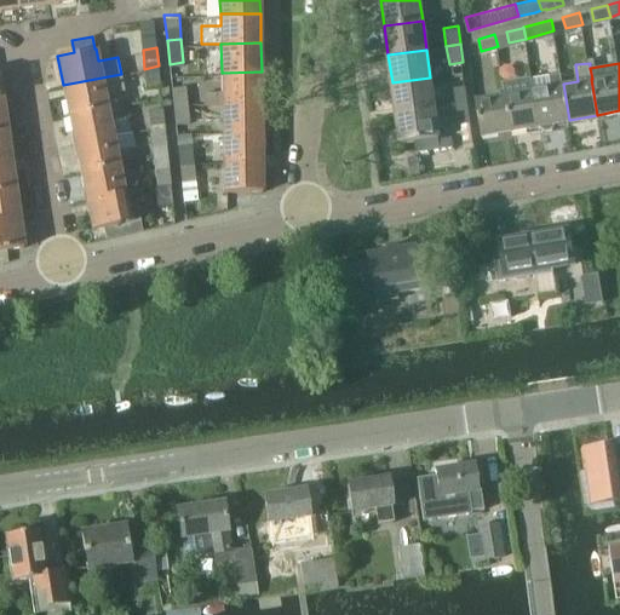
[(147,86),(160,84),(159,65),(144,69),(147,86)]
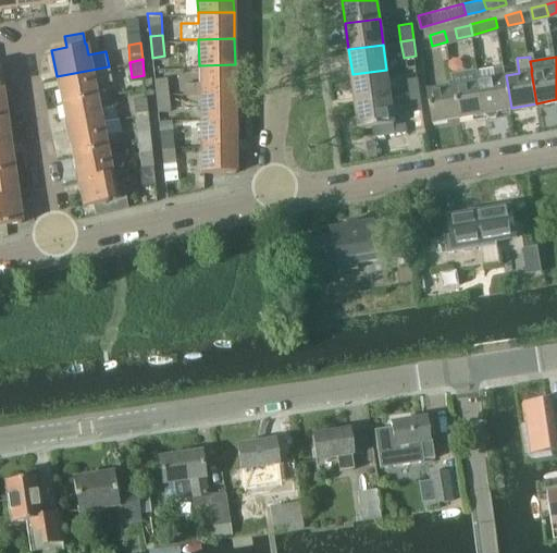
[(480,80),(485,112),(486,112),(490,115),(497,114),(499,110),(511,108),(506,75),(504,63),(494,65),(495,76),(480,80)]
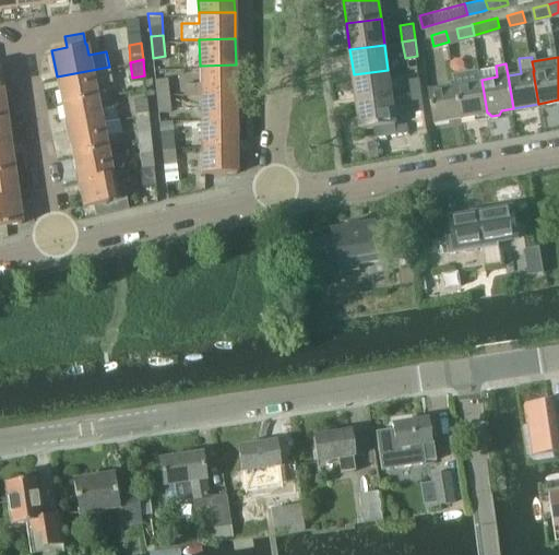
[(200,81),(183,81),(183,92),(200,92),(236,91),(236,65),(200,66),(200,81)]
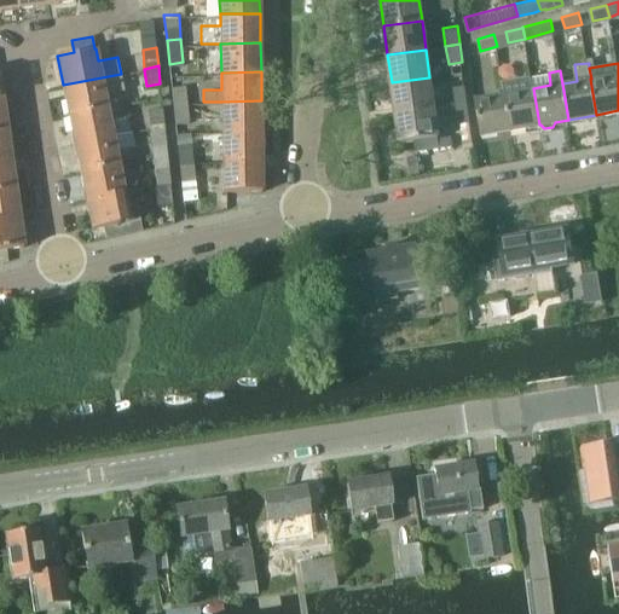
[(123,87),(121,74),(63,85),(69,114),(108,105),(104,92),(123,87)]
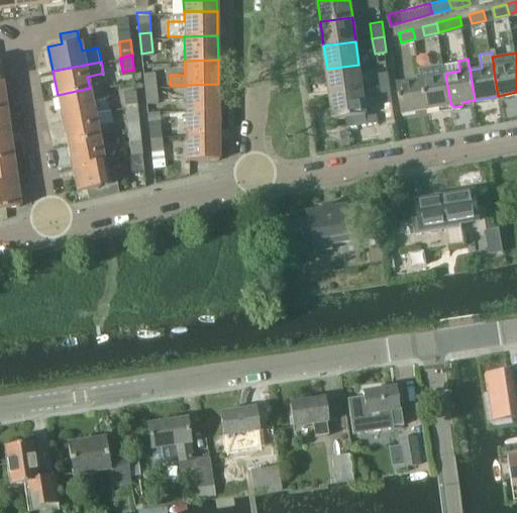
[(431,64),(419,65),(421,78),(427,108),(450,104),(445,74),(443,62),(431,64)]
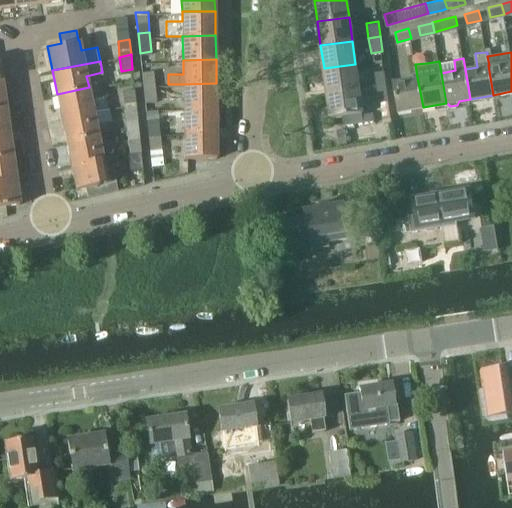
[(359,87),(355,64),(324,68),(327,92),(359,87)]
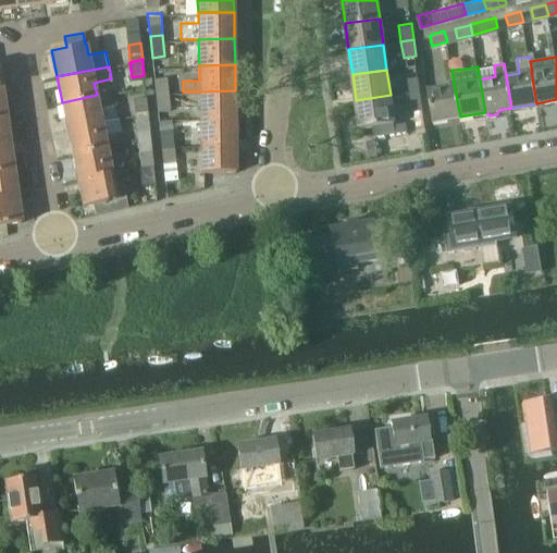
[(406,76),(408,93),(420,90),(418,74),(406,76)]
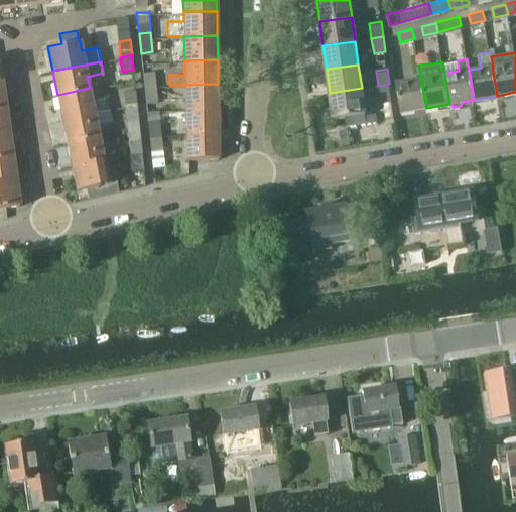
[(154,70),(143,71),(144,86),(156,85),(154,70)]
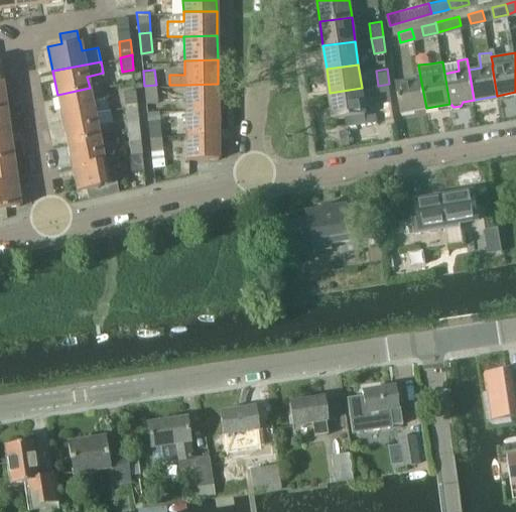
[(401,112),(426,108),(420,78),(395,82),(401,112)]
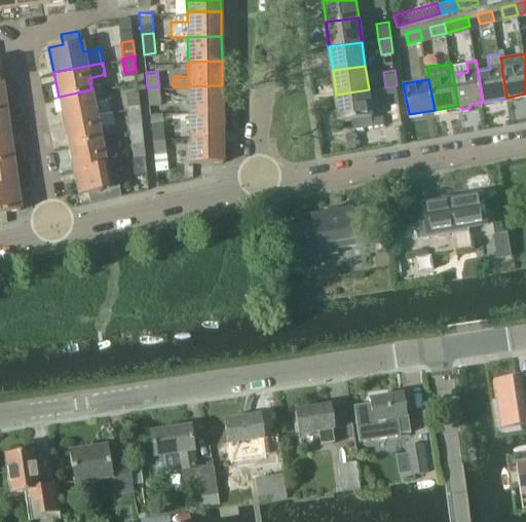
[(222,85),(188,86),(189,111),(222,112),(222,85)]
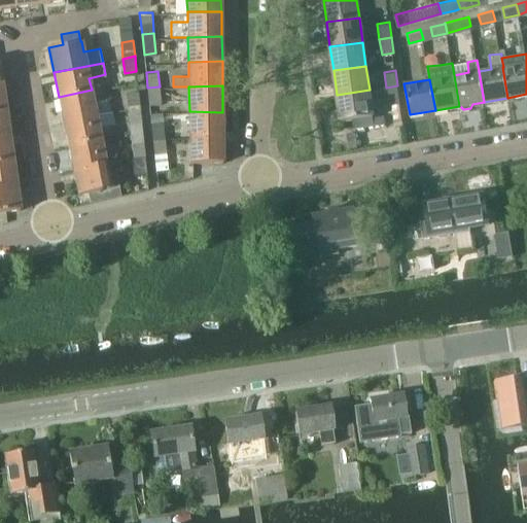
[(400,101),(397,85),(386,88),(388,103),(400,101)]
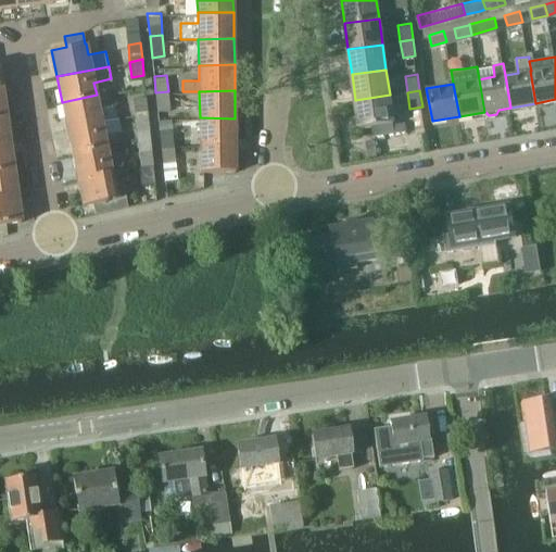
[(171,108),(168,91),(155,92),(158,109),(171,108)]
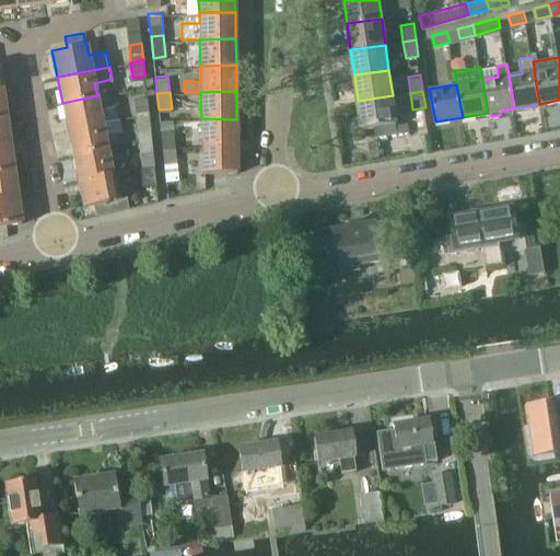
[(116,105),(100,107),(97,95),(62,103),(68,128),(120,117),(118,117),(116,105)]
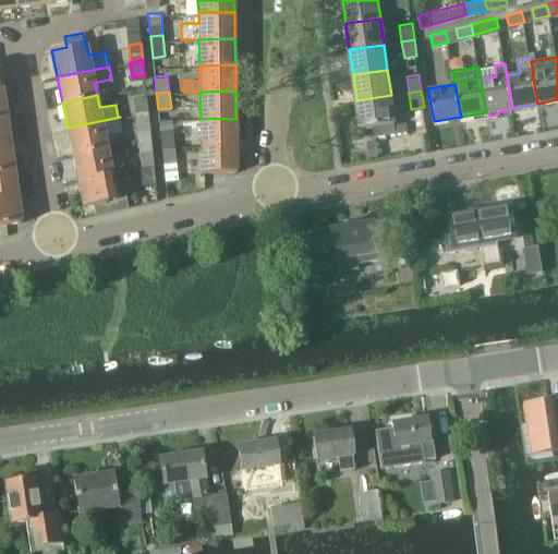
[(395,122),(391,95),(356,100),(360,127),(375,124),(395,122)]
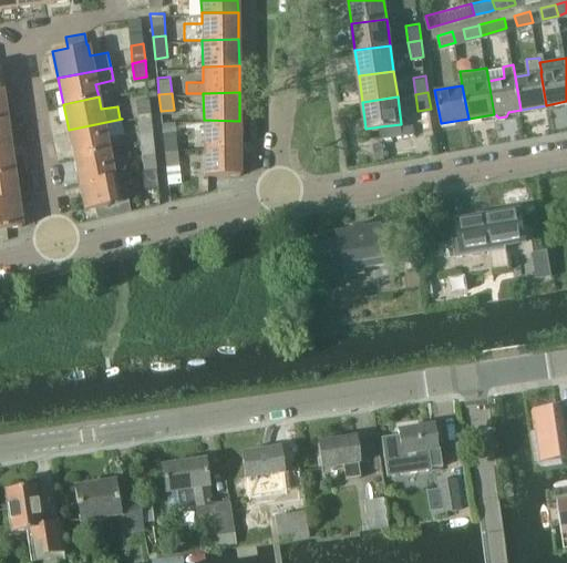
[(136,99),(138,115),(151,112),(148,98),(136,99)]
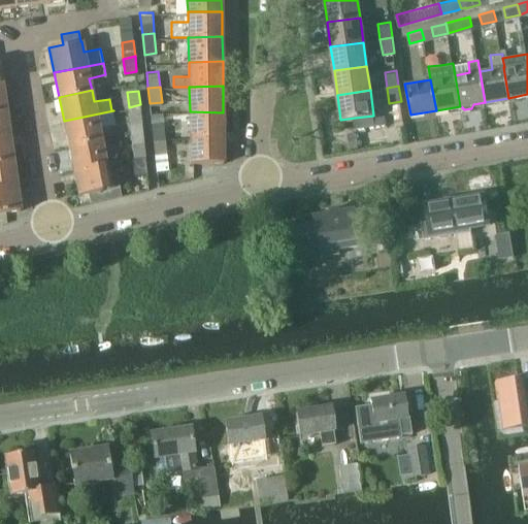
[(140,104),(129,107),(131,132),(142,130),(140,104)]
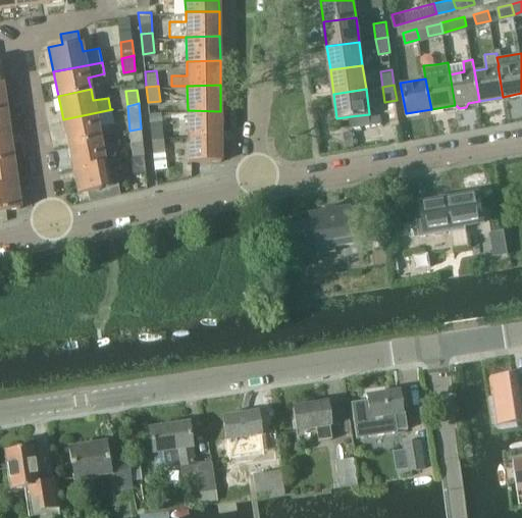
[(6,108),(0,108),(0,134),(10,133),(6,108)]
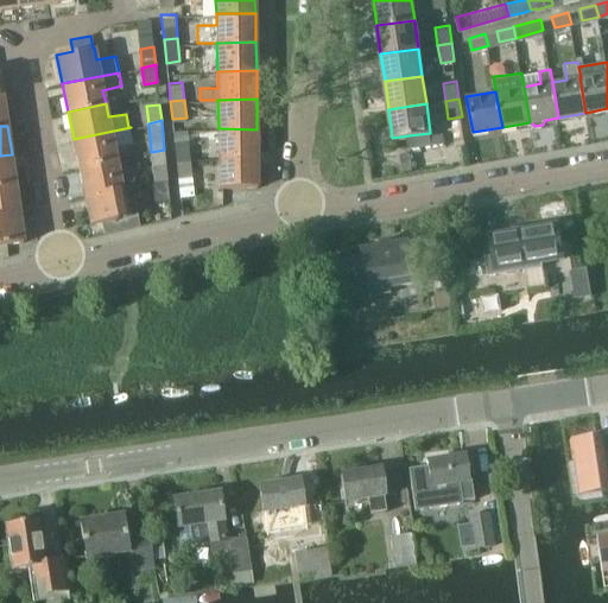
[(133,141),(131,127),(74,139),(80,166),(118,159),(114,145),(133,141)]
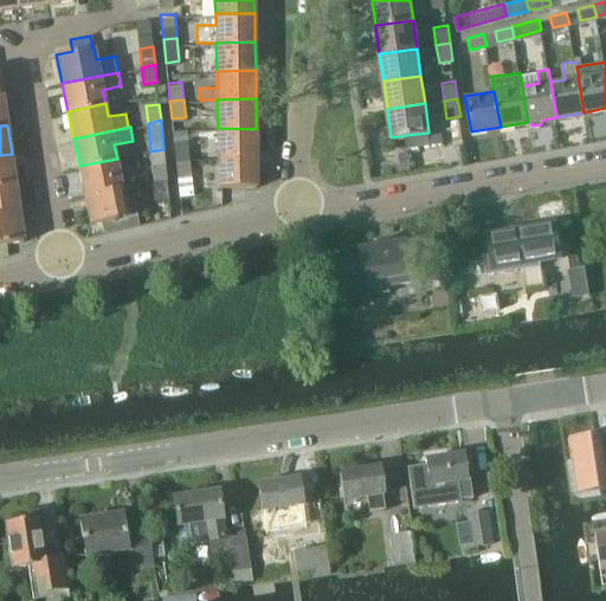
[(173,129),(176,165),(189,162),(186,128),(173,129)]
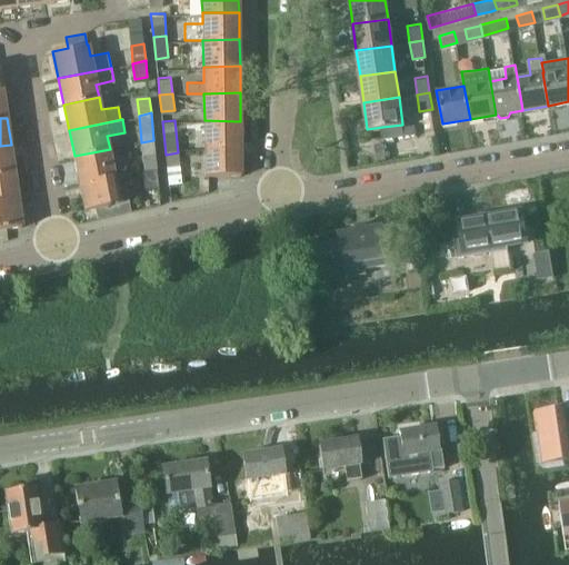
[(240,121),(205,120),(205,147),(241,146),(240,121)]
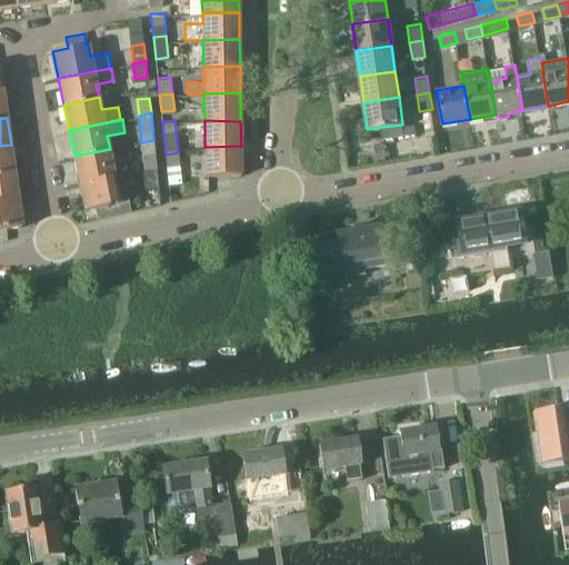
[(402,125),(382,127),(383,137),(403,134),(416,131),(415,124),(402,125)]
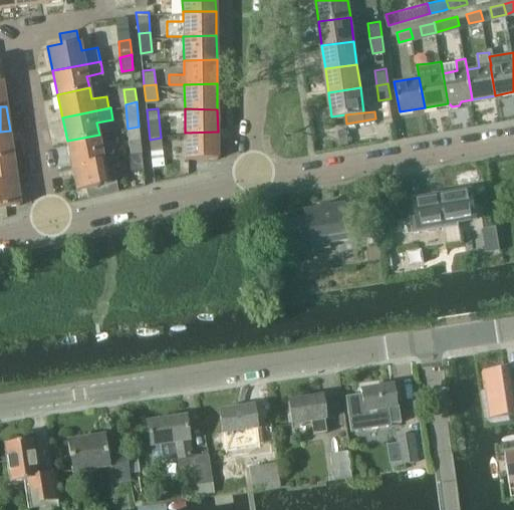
[(127,129),(131,153),(142,151),(139,126),(127,129)]
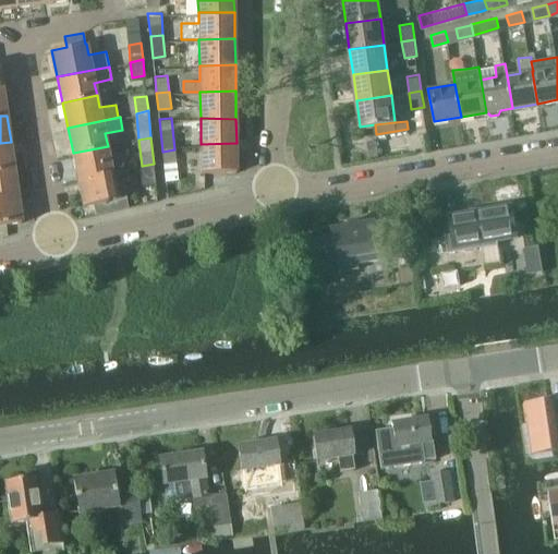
[(376,139),(367,140),(370,155),(378,154),(376,139)]
